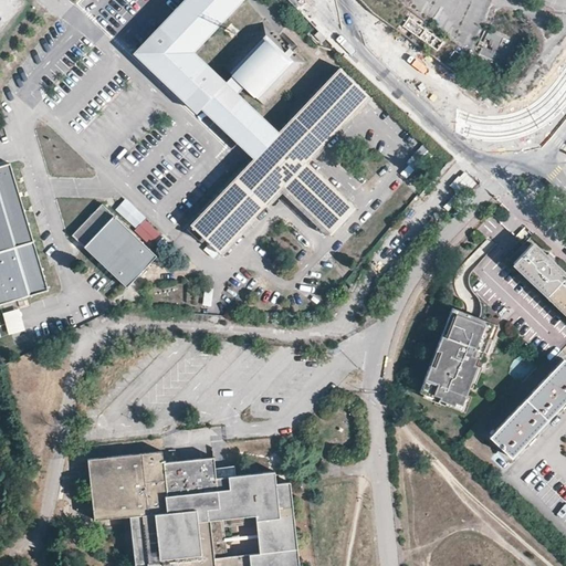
[(220,31),(222,33),(250,4),(245,0),(194,0),(137,60),(136,61),(200,123),(202,121),(142,61),(199,0),(240,0),(244,4),(220,31)]
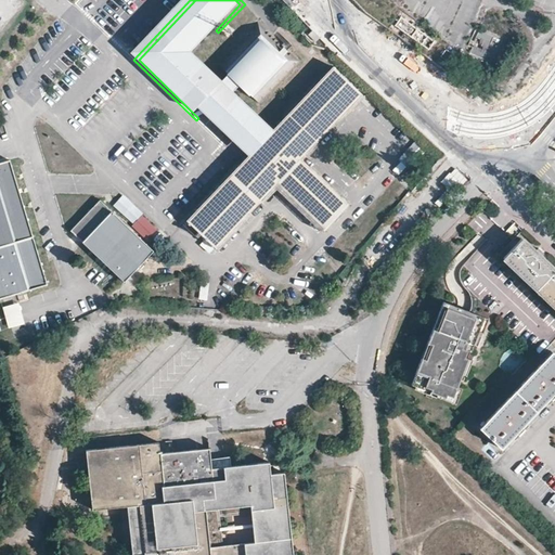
[(193,59),(218,33),(216,30),(240,4),(235,0),(195,0),(139,60),(198,118),(204,113),(249,156),(271,132),(235,99),(224,88),(193,59)]
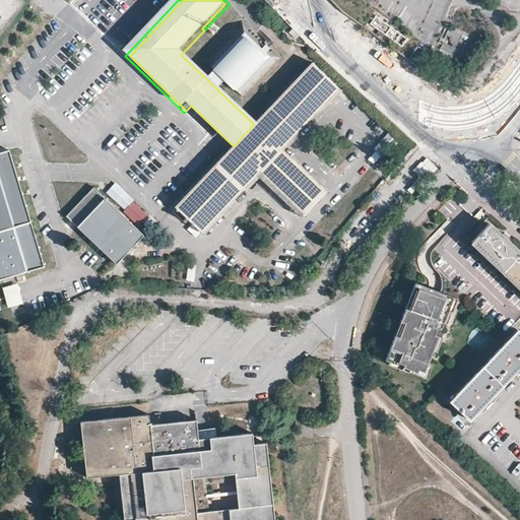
[(409,40),(376,17),(370,26),(402,50),(409,40)]
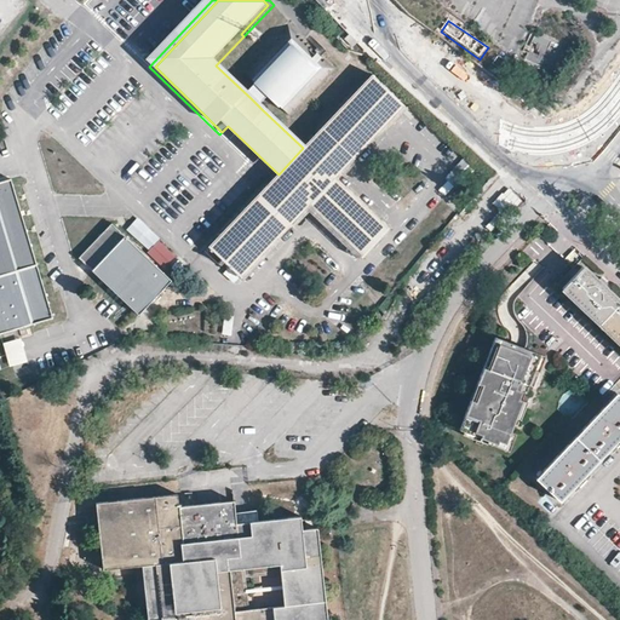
[(334,69),(288,24),(240,74),(258,91),(270,103),(287,119),(334,69)]
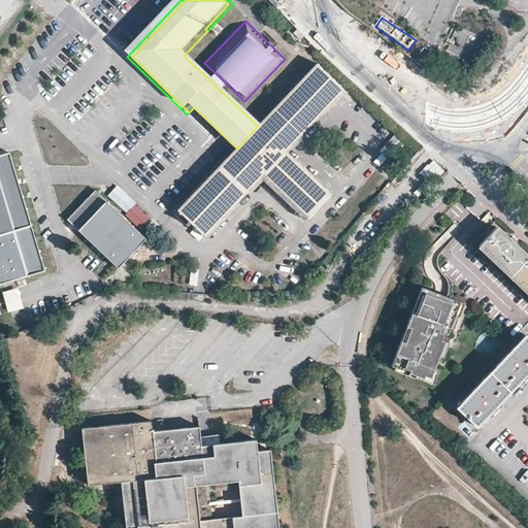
[(479,39),(455,27),(447,42),(451,44),(449,48),(468,59),(479,39)]
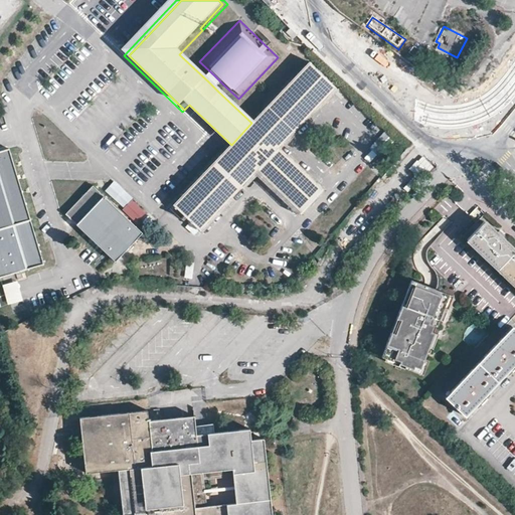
[(425,52),(415,46),(409,56),(418,62),(425,52)]
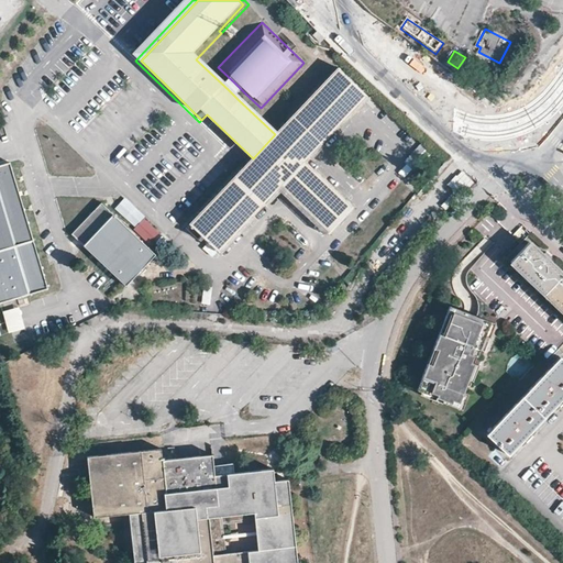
[(350,207),(302,161),(365,95),(338,69),(275,134),(253,158),(189,223),(189,224),(190,224),(218,250),(280,185),(328,230),(350,207)]
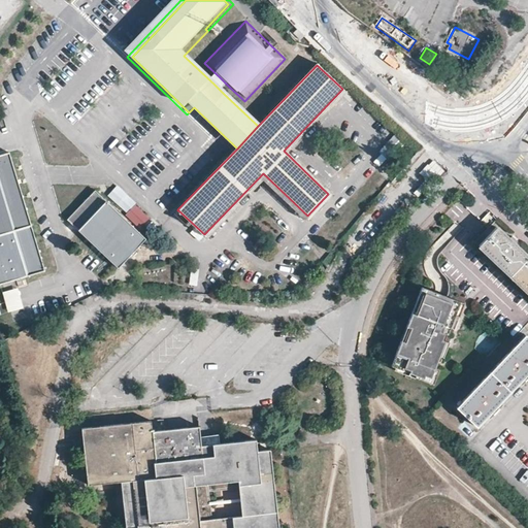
[(220,77),(213,84),(224,94),(230,88),(220,77)]
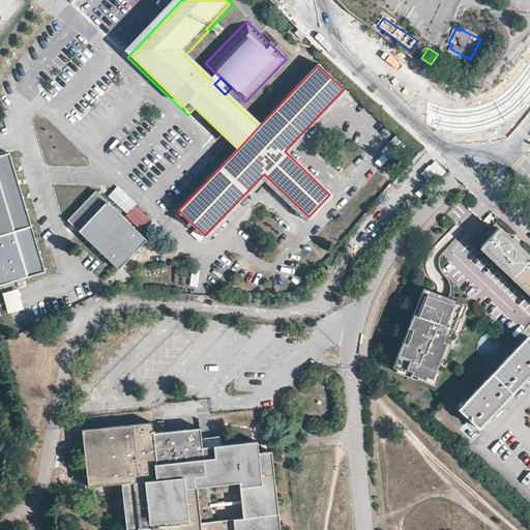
[(407,144),(398,136),(382,151),(392,160),(407,144)]
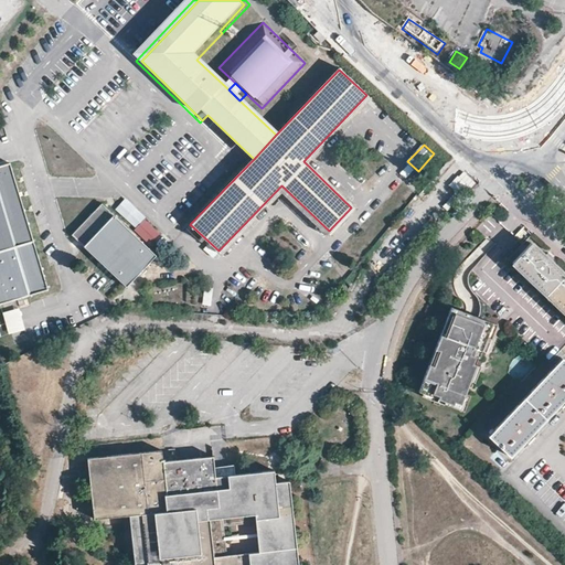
[(0,302),(48,289),(10,162),(9,161),(9,162),(3,163),(2,163),(1,161),(0,160),(0,302)]
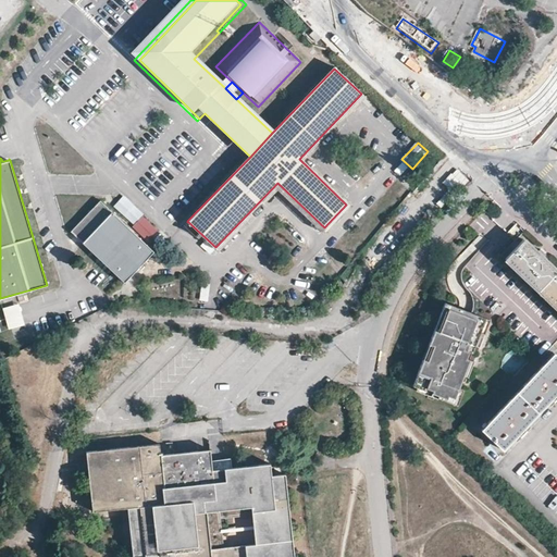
[(144,217),(124,198),(114,208),(134,226),(144,217)]
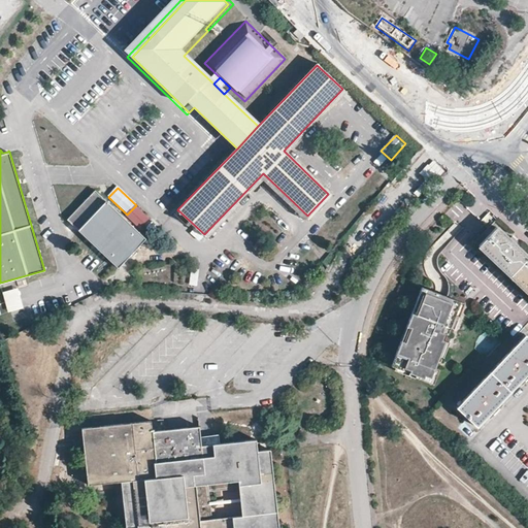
[(144,238),(95,191),(68,219),(118,267),(144,238)]
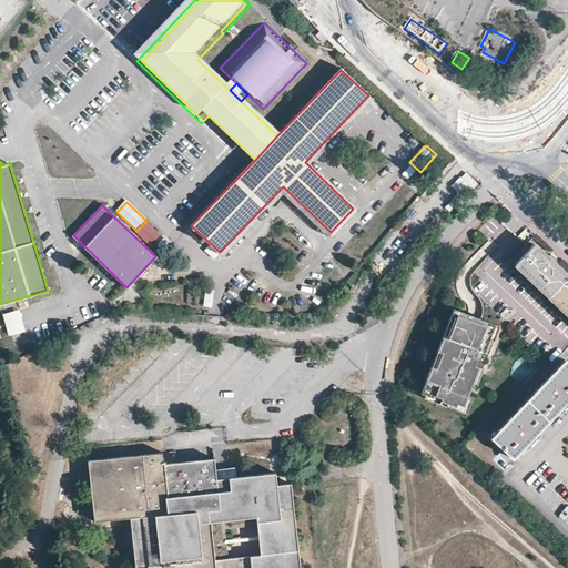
[(170,243),(151,225),(142,236),(160,253),(170,243)]
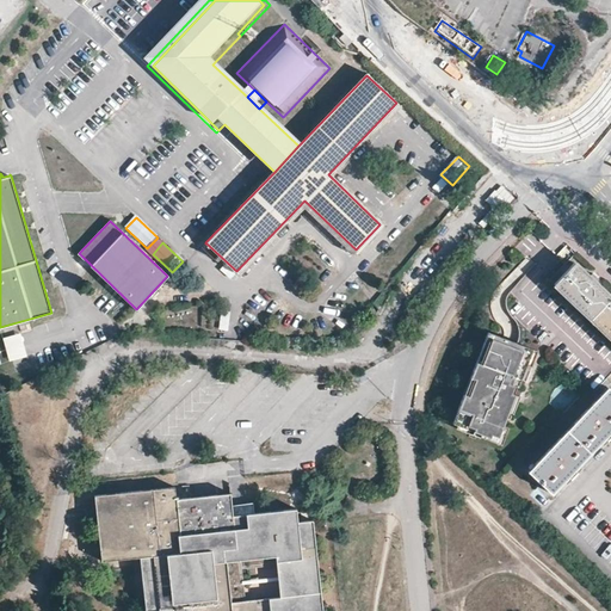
[(610,296),(596,282),(598,279),(594,277),(592,273),(590,276),(588,276),(574,263),(555,283),(610,337),(610,296)]
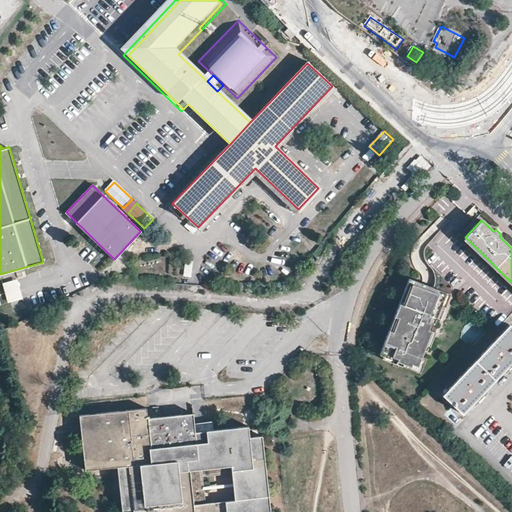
[(186,263),(184,277),(190,278),(193,264),(186,263)]
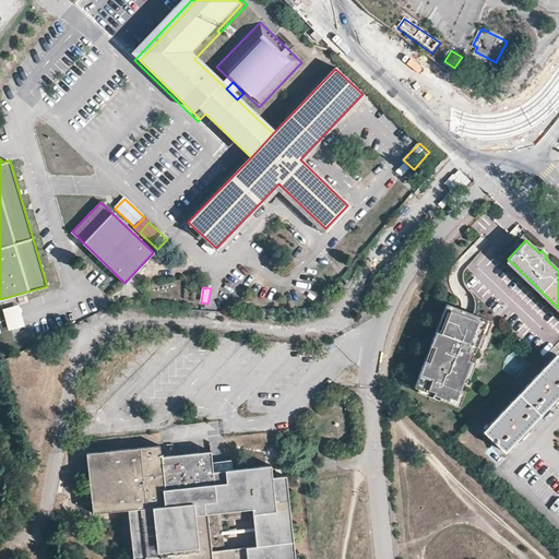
[(492,321),(447,304),(441,318),(445,319),(440,332),(436,330),(430,345),(435,346),(429,361),(425,360),(414,387),(417,389),(418,385),(441,394),(439,400),(459,407),(465,391),(460,389),(463,382),(465,376),(468,368),(471,360),(475,351),(476,346),(482,333),(486,335),(487,335),(492,321)]
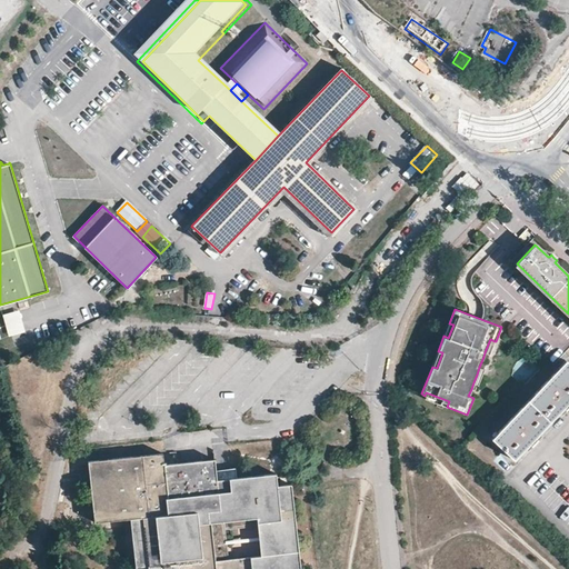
[(20,311),(3,316),(10,338),(26,333),(20,311)]
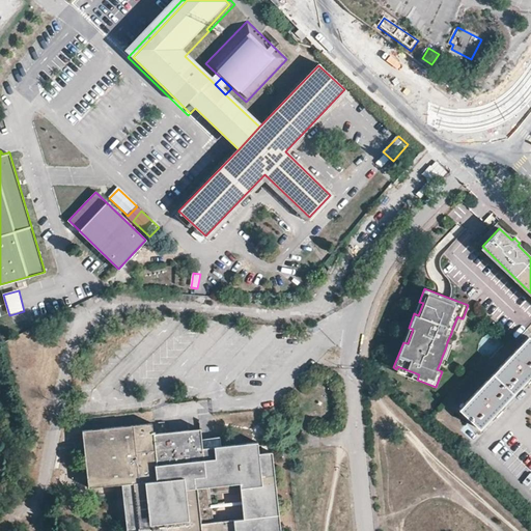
[(423,303),(419,302),(414,313),(418,315),(423,303)]
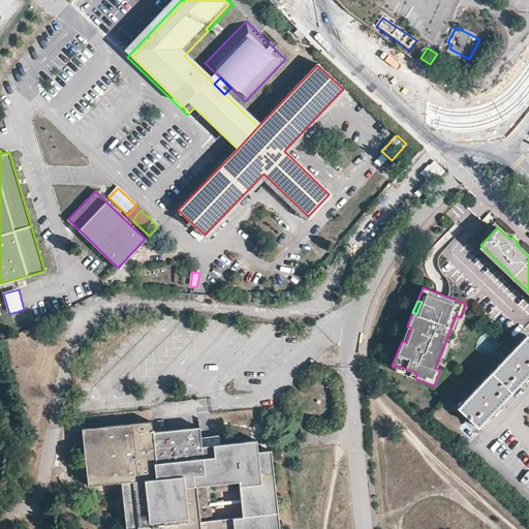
[(460,317),(456,315),(450,328),(456,330),(460,317)]
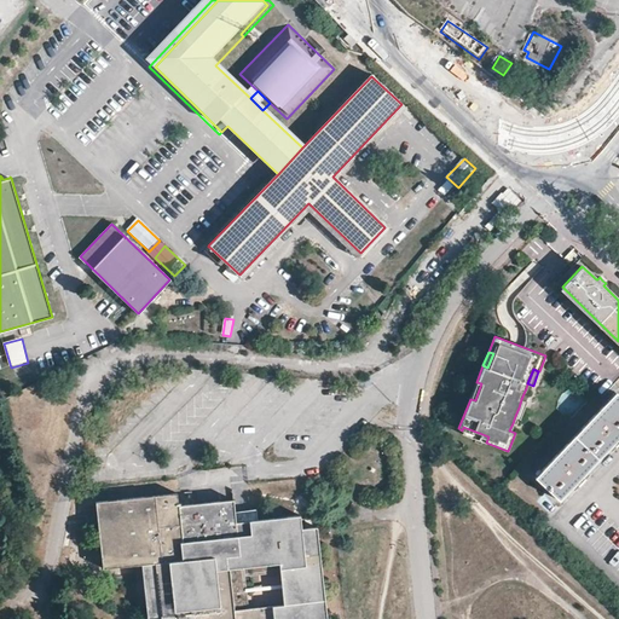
[(481,383),(476,382),(470,399),(475,400),(481,383)]
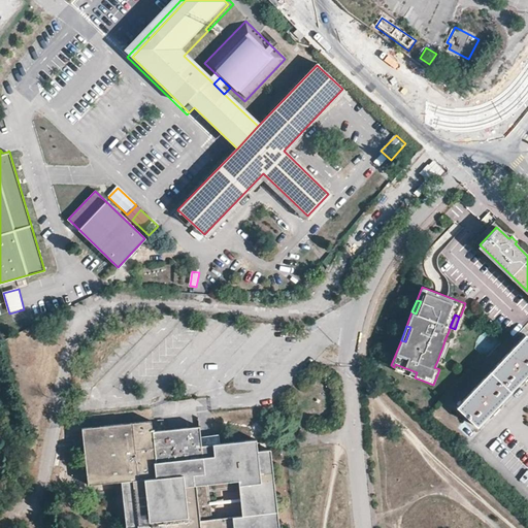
[(477,425),(527,371),(527,335),(526,334),(457,406),(477,425)]
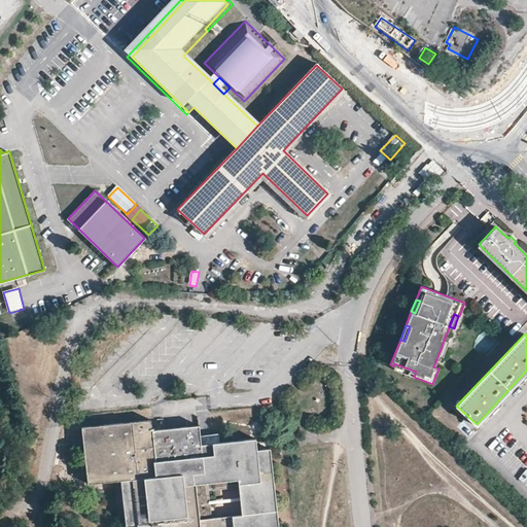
[(393,366),(392,369),(414,377),(416,372),(394,363),(393,366)]
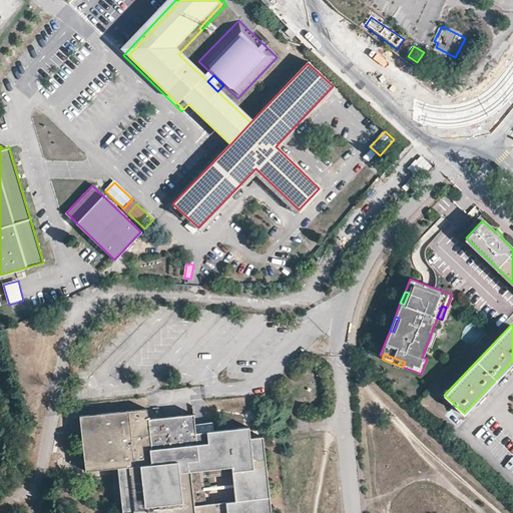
[(274,512),(264,431),(250,432),(249,425),(214,428),(213,420),(195,422),(194,412),(149,416),(148,407),(80,414),(86,471),(118,468),(122,512),(124,512),(145,511),(145,512),(274,512)]
